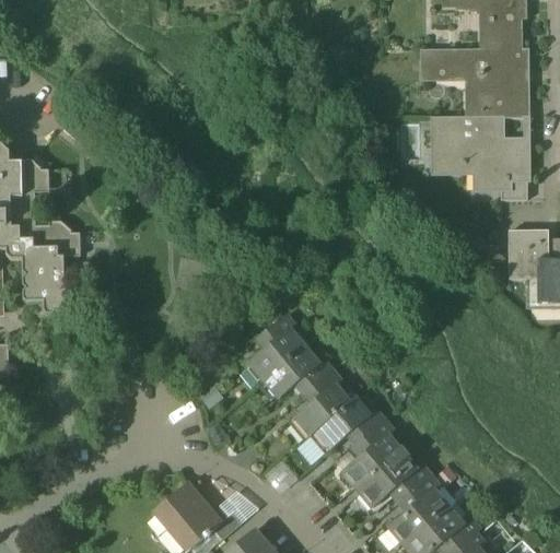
[(444,0),(444,3),(456,3),(457,6),(470,6),(470,8),(479,8),(480,47),(520,47),(520,18),(526,18),(526,0),(444,0)]
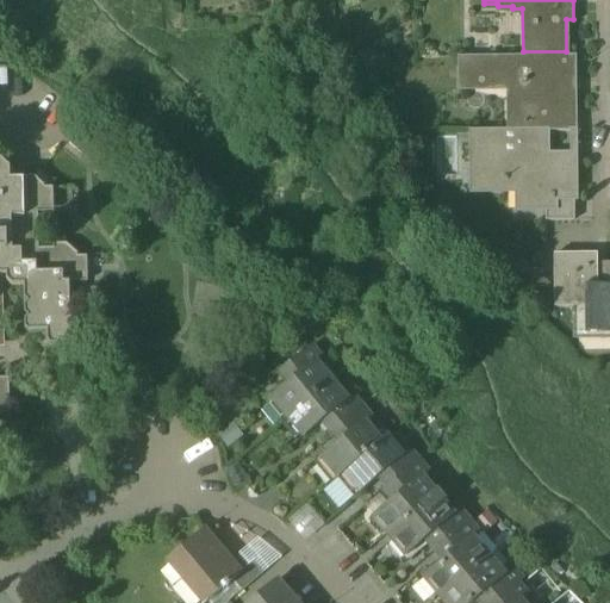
[(523,51),(460,53),(460,84),(509,82),(509,126),(545,125),(574,125),(573,51),(566,51),(523,51)]
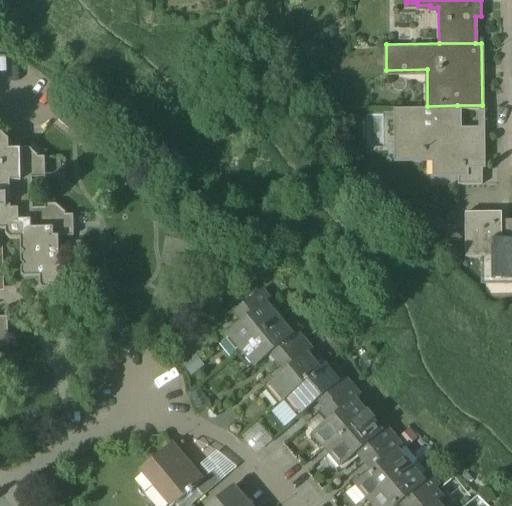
[(91,112),(73,97),(58,116),(75,131),(91,112)]
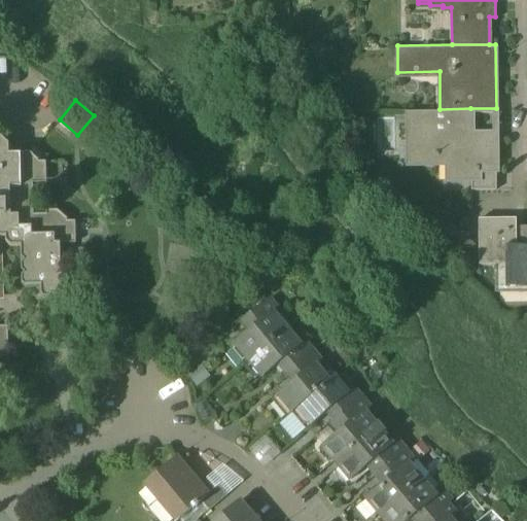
[(440,109),(411,109),(411,136),(414,136),(415,160),(452,160),(452,174),(471,173),(479,173),(479,169),(496,169),(497,169),(497,130),(470,131),(470,108),(440,109)]
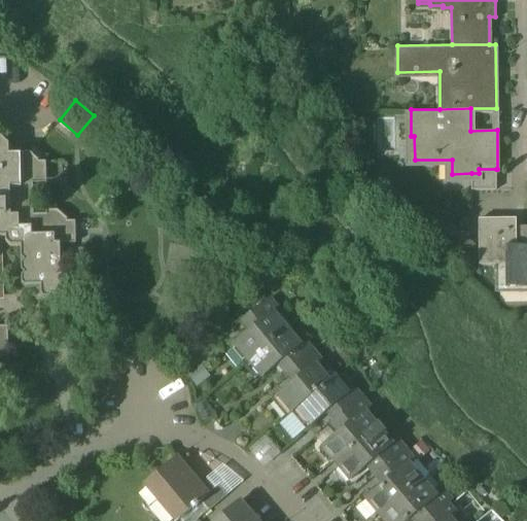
[(0,234),(5,235),(5,239),(10,243),(21,243),(21,253),(25,256),(21,261),(21,266),(25,270),(21,274),(22,279),(26,283),(40,283),(40,293),(59,292),(68,282),(67,272),(60,272),(60,241),(55,241),(54,235),(61,235),(61,234),(66,234),(66,218),(67,218),(67,216),(57,207),(45,207),(46,211),(33,211),(32,180),(46,179),(46,160),(38,160),(38,157),(29,148),(16,149),(18,151),(8,151),(8,142),(0,134),(0,234)]
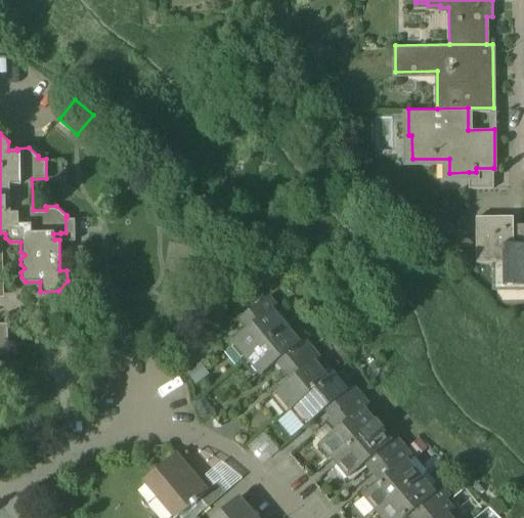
[(493,185),(493,168),(476,168),(476,172),(469,172),(468,186),(493,185)]
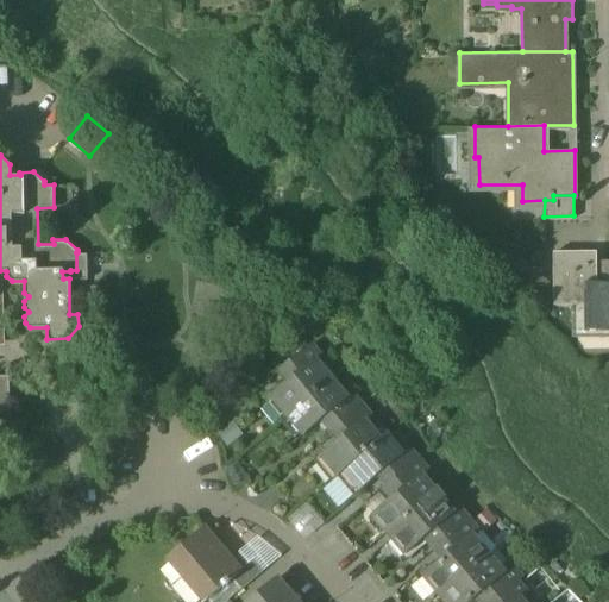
[(608,258),(596,258),(596,250),(552,250),(553,303),(577,303),(577,330),(608,328),(608,258)]
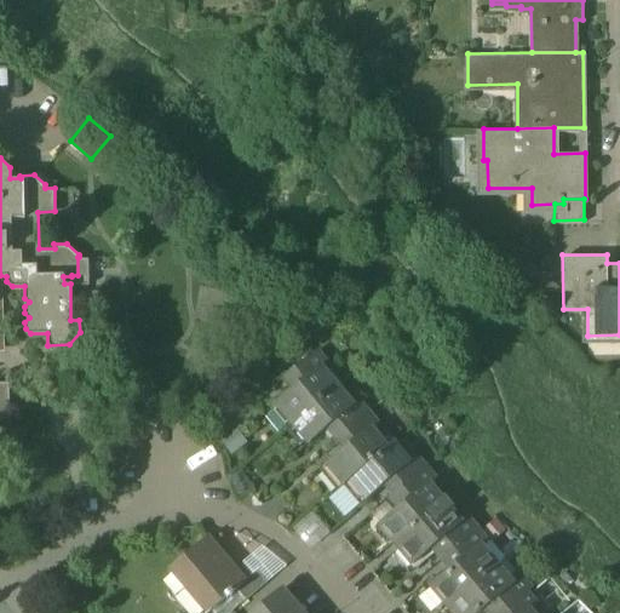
[(529,259),(503,278),(526,299),(552,280),(550,278),(529,259)]
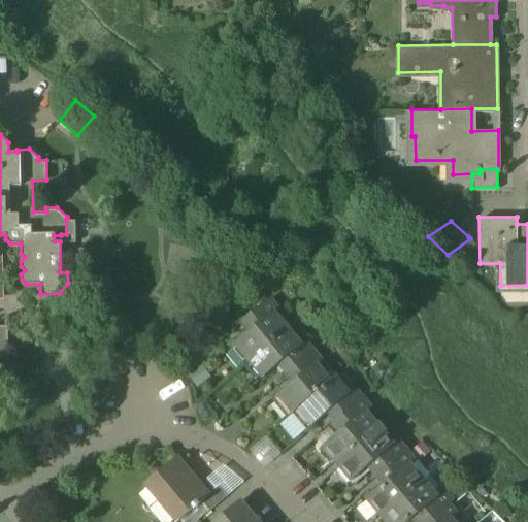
[(268,296),(242,318),(251,327),(271,311),(271,312),(276,307),(268,296)]
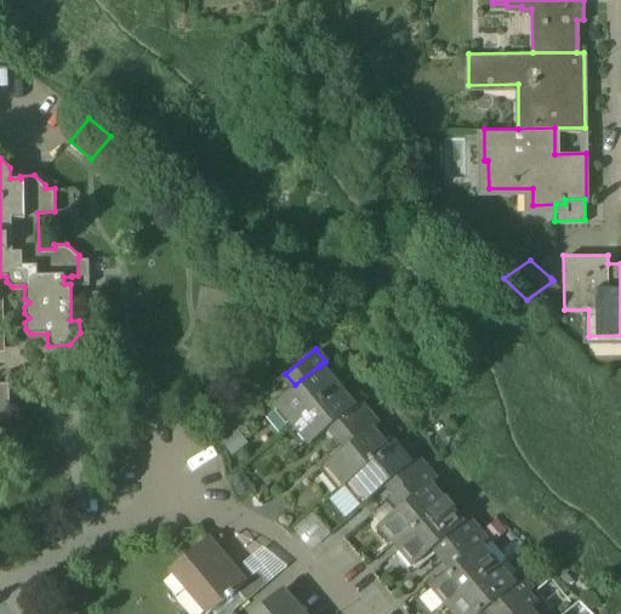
[(295,385),(277,401),(292,420),(335,385),(319,367),(319,365),(295,385)]
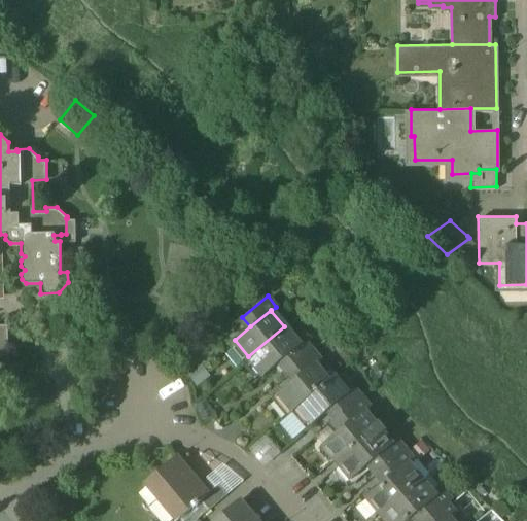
[(297,342),(284,326),(248,356),(262,374),(278,360),(299,344),(297,342)]
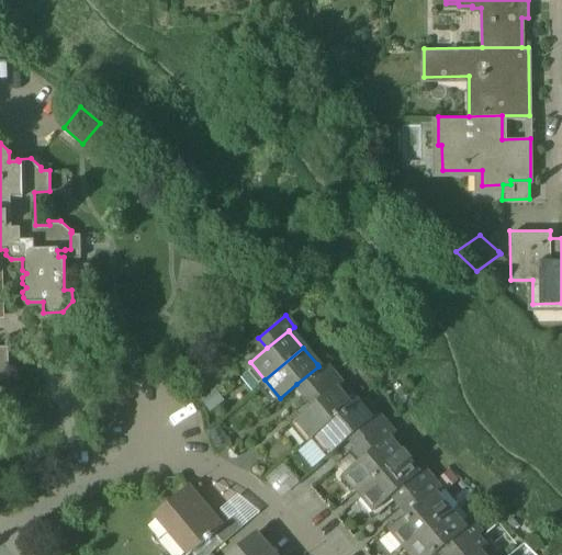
[(318,366),(296,384),(305,394),(333,371),(322,361),(317,364),(318,366)]
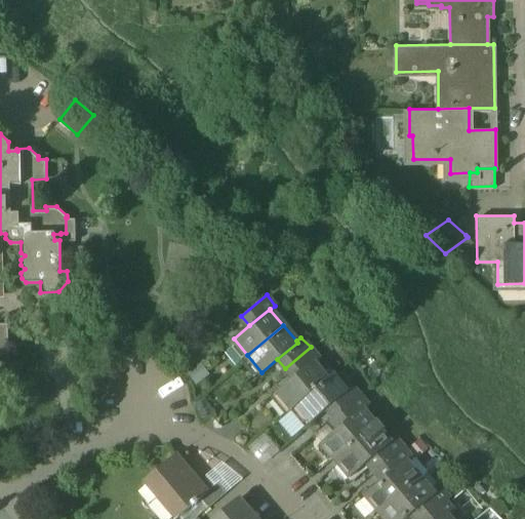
[(311,347),(285,368),(292,377),(313,360),(314,362),(319,357),(311,347)]
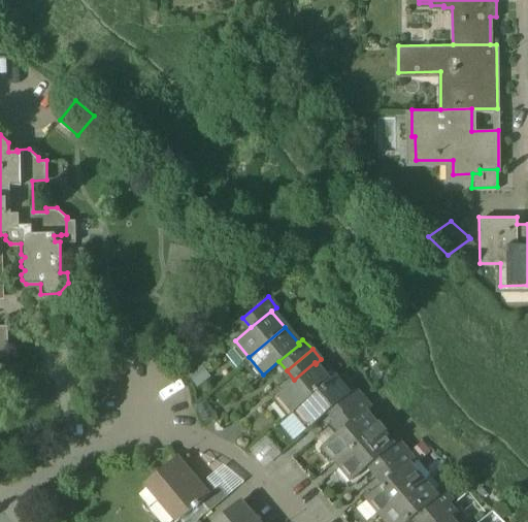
[(294,380),(274,396),(289,413),(294,409),(329,380),(316,364),(315,362),(294,380)]
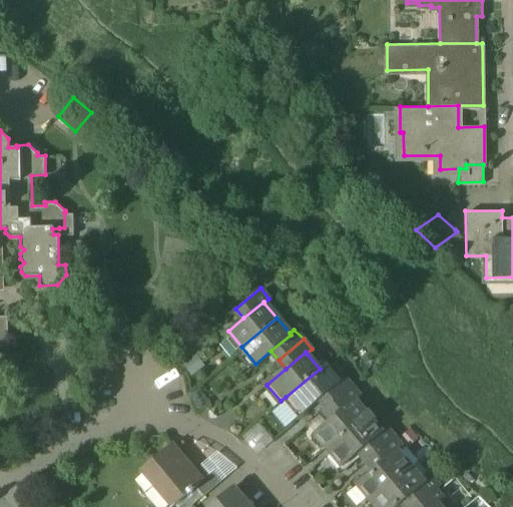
[(338,379),(325,364),(320,369),(286,397),(299,414),(318,398),(339,380),(338,379)]
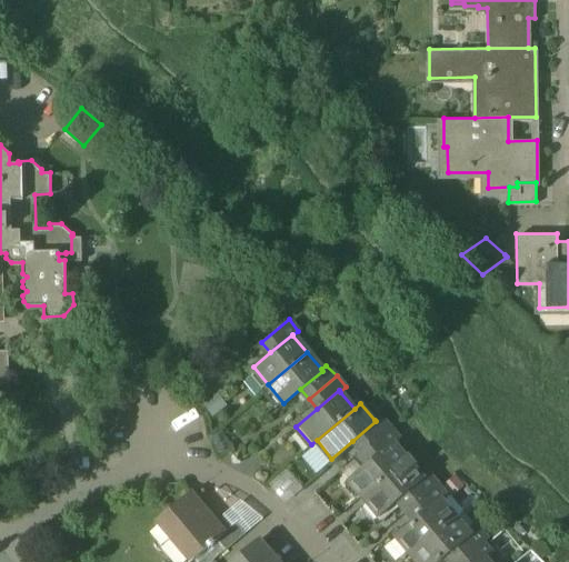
[(376,421),(352,441),(360,450),(390,425),(380,415),(375,420),(376,421)]
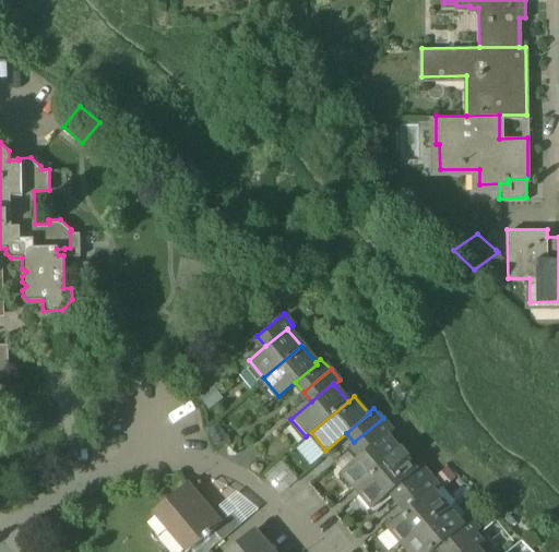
[(354,442),(351,445),(358,455),(384,433),(385,435),(393,430),(383,418),(354,442)]
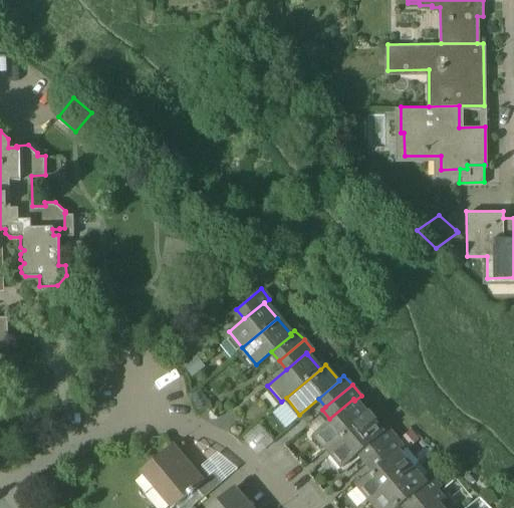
[(329,419),(314,432),(341,465),(357,452),(381,433),(379,431),(372,422),(373,420),(366,411),(364,412),(354,401),(353,399),(329,419)]
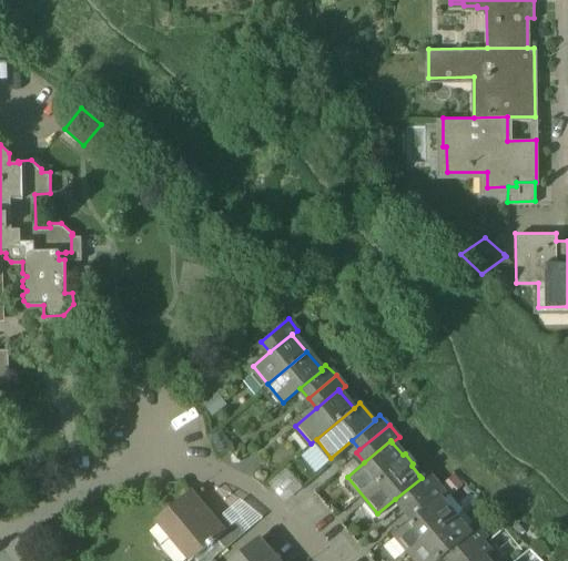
[(422,478),(395,499),(403,509),(404,508),(436,481),(427,470),(419,476),(422,478)]
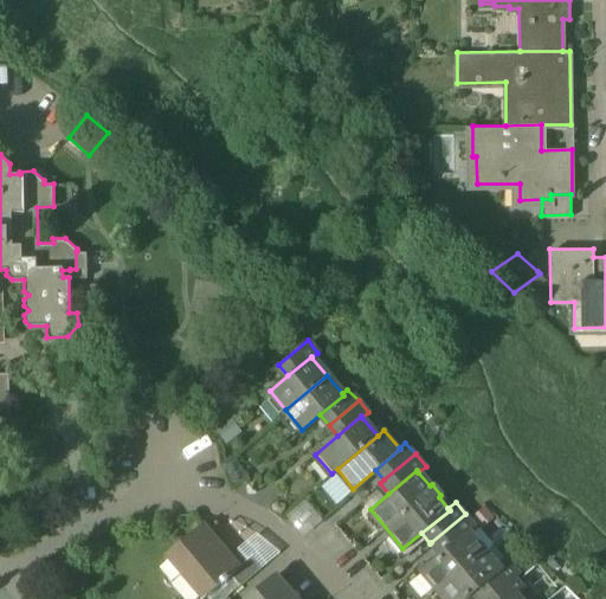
[(465,514),(431,542),(439,553),(466,529),(469,533),(476,527),(465,514)]
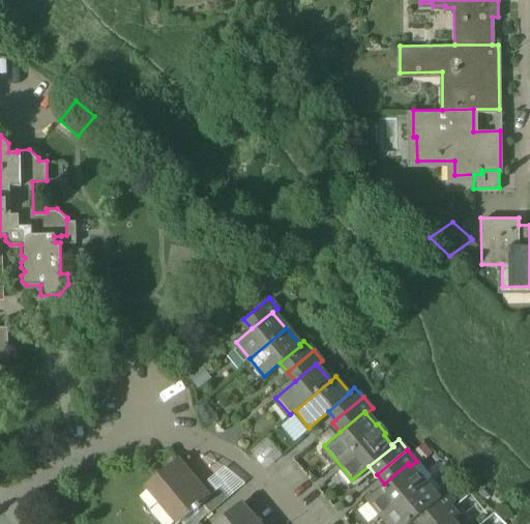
[(207,493),(177,457),(144,484),(157,500),(163,496),(180,518),(202,499),(208,494),(207,493)]
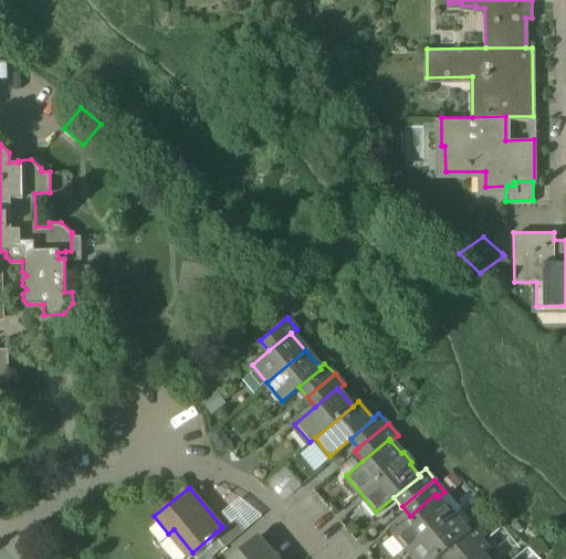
[(410,516),(391,530),(408,549),(451,513),(438,497),(436,494),(410,516)]
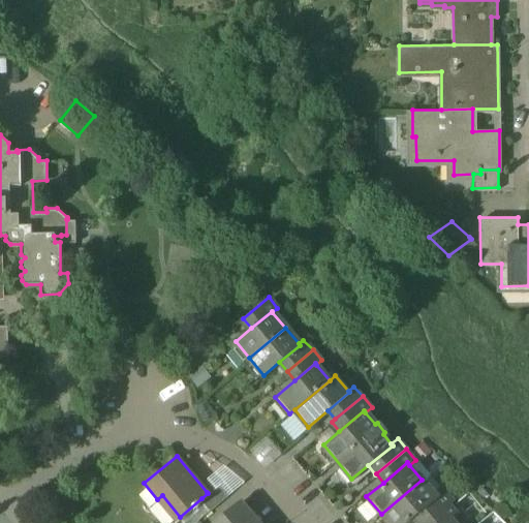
[(422,480),(381,514),(389,522),(405,522),(413,517),(436,497),(432,492),(422,480)]
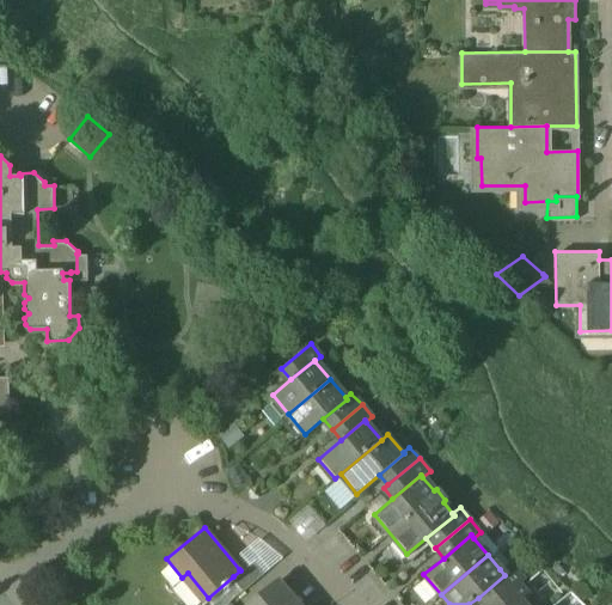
[(255,556),(239,569),(240,570),(233,576),(242,587),(265,568),(255,556)]
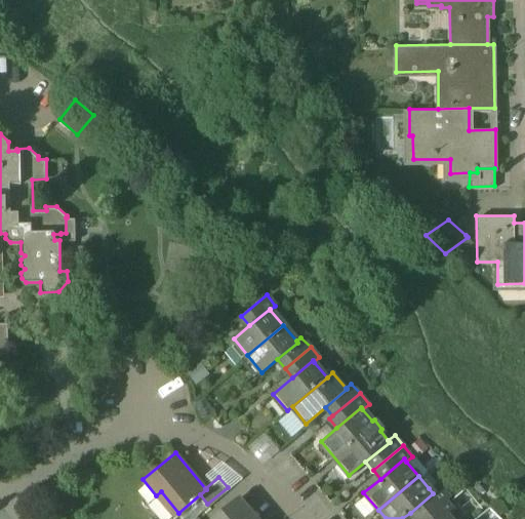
[(449,495),(437,481),(429,488),(433,493),(410,513),(414,518),(420,518),(444,500),(449,495)]
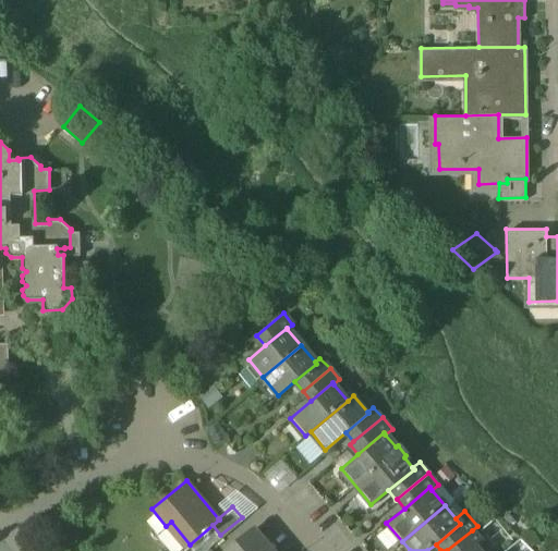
[(276,550),(254,525),(222,550),(276,550)]
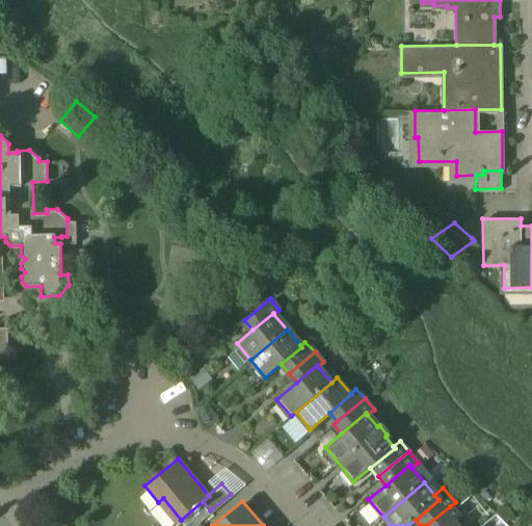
[(450,506),(426,525),(443,525),(451,520),(452,522),(459,517),(450,506)]
